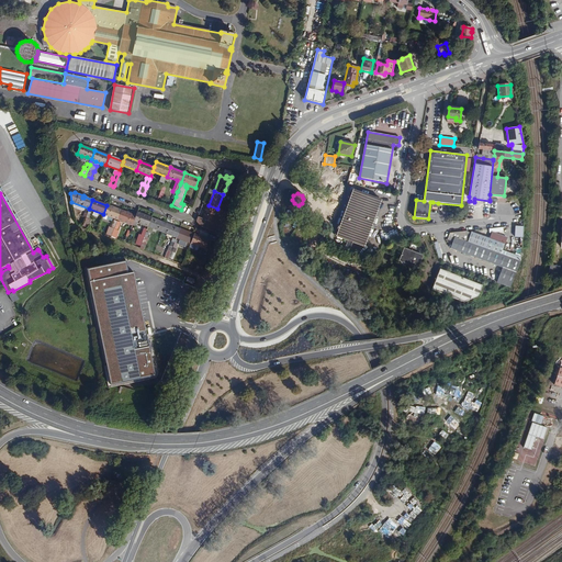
[(202,227),(220,234),(227,212),(221,210),(217,209),(209,205),(205,204),(204,206),(208,206),(203,218),(198,217),(197,222),(202,227)]
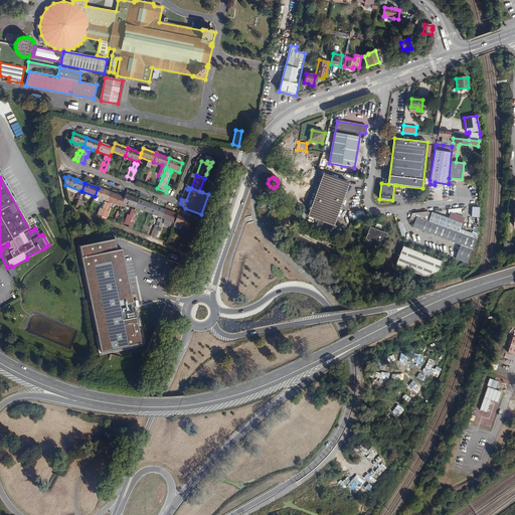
[(108,201),(111,193),(98,188),(95,196),(100,198),(104,200),(108,201)]
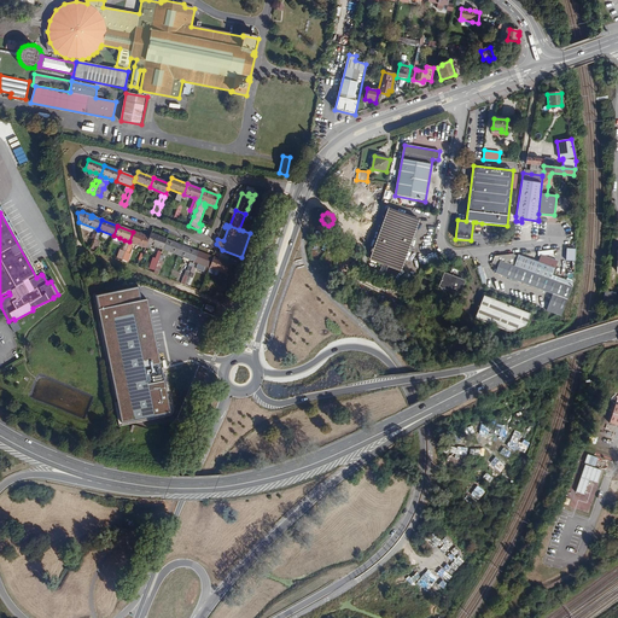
[(146,244),(149,238),(133,232),(129,242),(145,248),(146,244)]
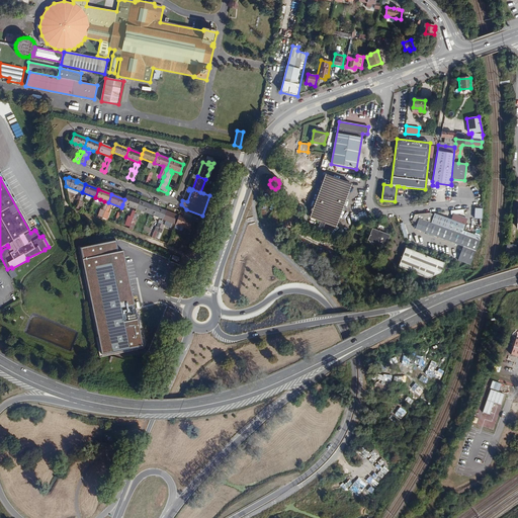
[(137,209),(140,200),(126,195),(124,199),(122,204),(137,209)]
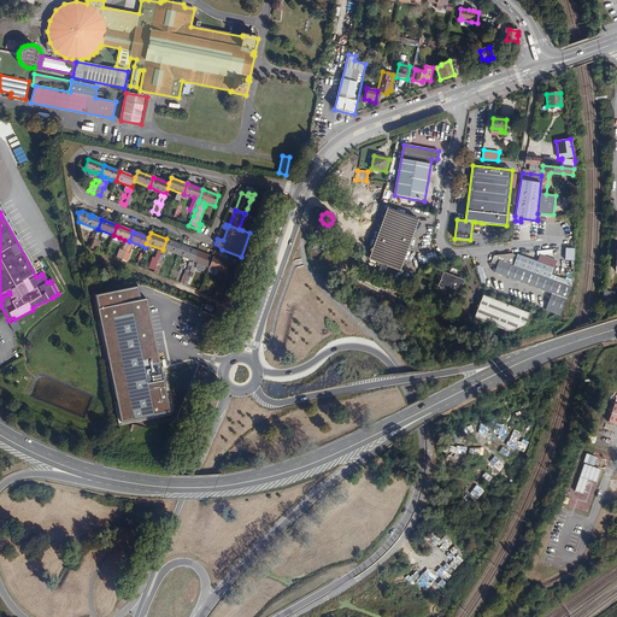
[(177,254),(182,245),(166,239),(163,250),(177,254)]
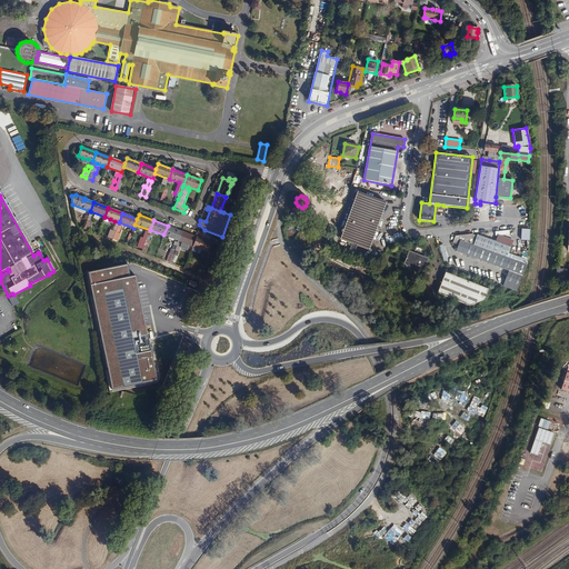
[(110,232),(108,238),(112,240),(112,239),(117,228),(118,226),(116,225),(112,231),(112,232),(110,232)]
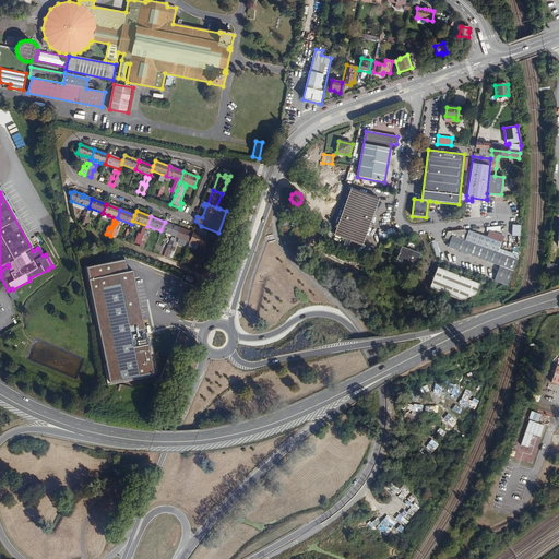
[(176,237),(179,227),(165,222),(161,230),(165,233),(170,235),(176,237)]
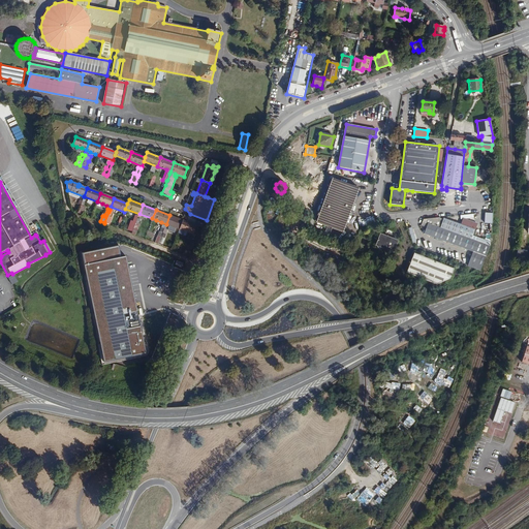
[(483,213),(483,223),(491,224),(491,213),(483,213)]
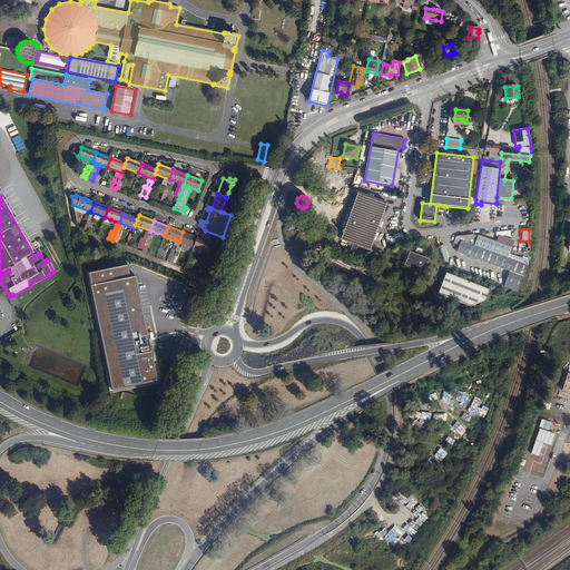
[(197,237),(198,233),(194,231),(193,236),(183,232),(179,242),(184,243),(188,245),(193,246),(197,237)]
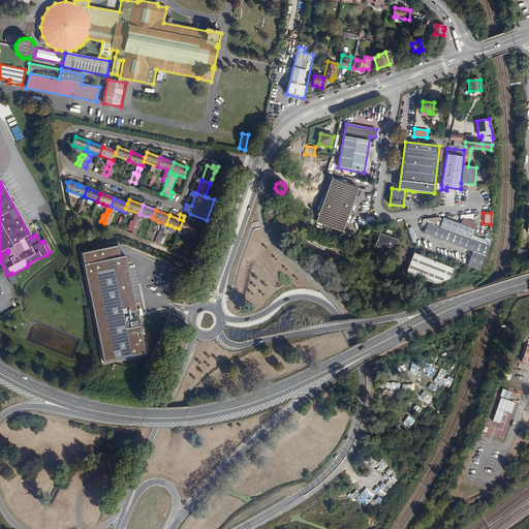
[(479,271),(483,265),(489,247),(490,242),(485,240),(483,244),(471,239),(472,236),(474,229),(444,218),(443,219),(440,217),(424,219),(421,225),(427,227),(424,234),(472,252),(468,266),(474,269),(479,271)]
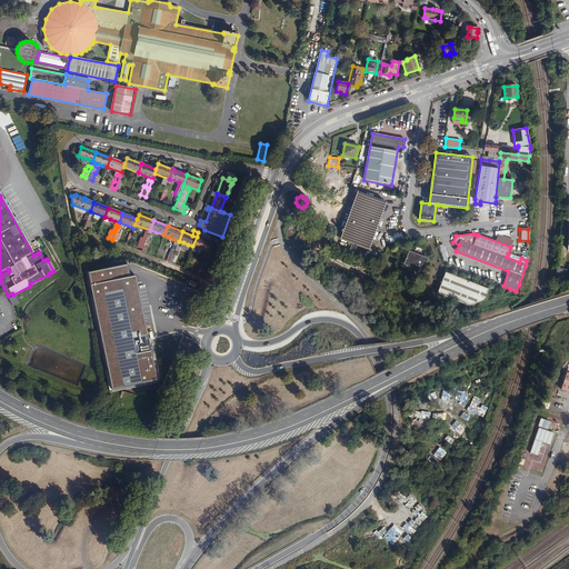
[(211,242),(197,237),(192,246),(198,248),(202,250),(208,251),(207,253),(210,255),(211,250),(209,249),(211,242)]
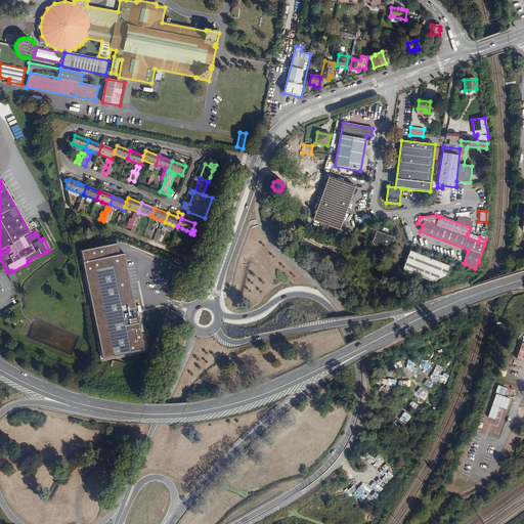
[(158,229),(154,241),(157,242),(160,234),(163,226),(164,223),(161,222),(159,229),(158,229)]
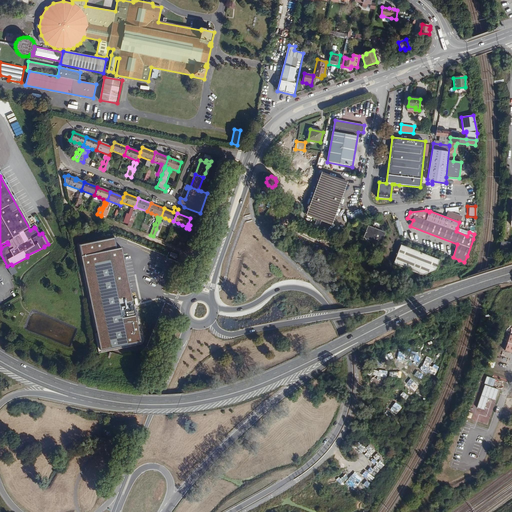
[(398,220),(394,221),(399,235),(403,234),(398,220)]
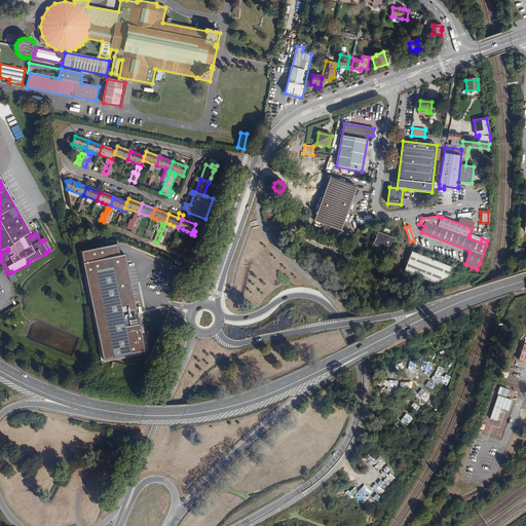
[(391,251),(399,232),(385,227),(382,234),(378,232),(373,247),(379,249),(380,247),(391,251)]
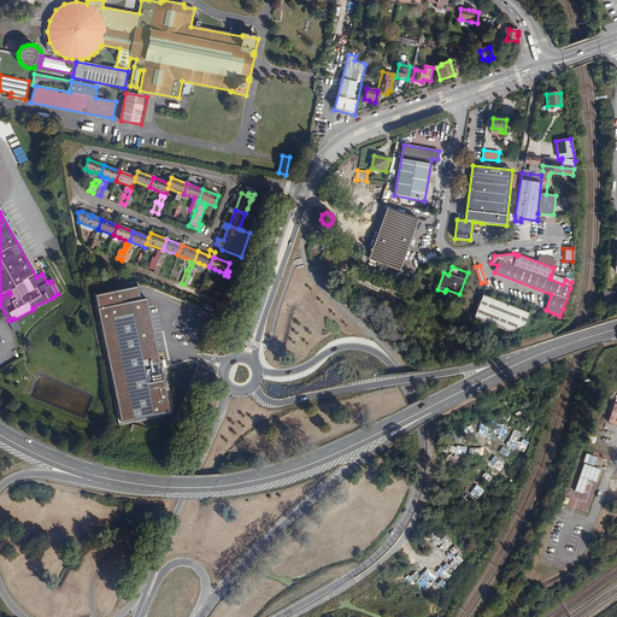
[(97,295),(122,421),(169,411),(147,299),(141,300),(137,287),(97,295)]
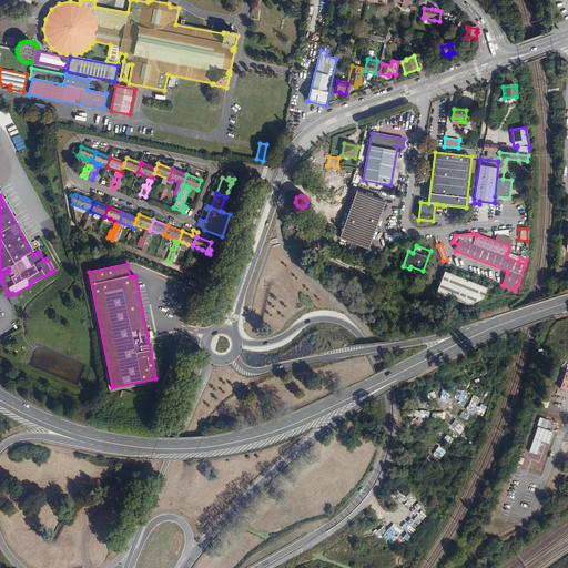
[(556,267),(555,276),(561,279),(566,276),(567,269),(556,267)]
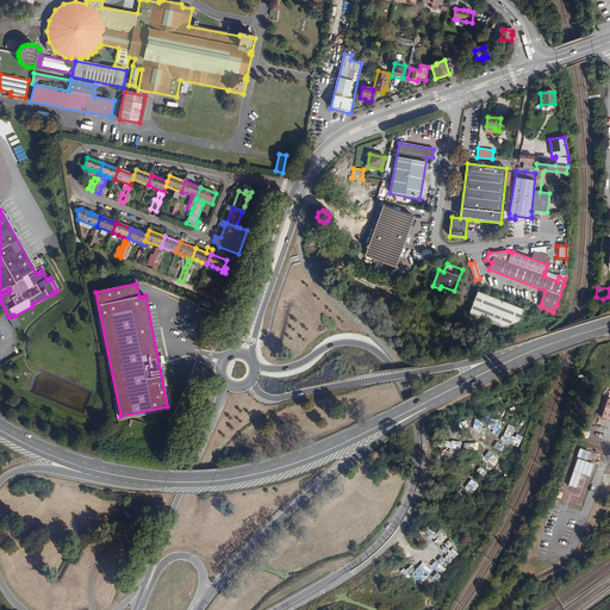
[(470,315),(504,328),(520,322),(524,310),(478,292),(470,315)]
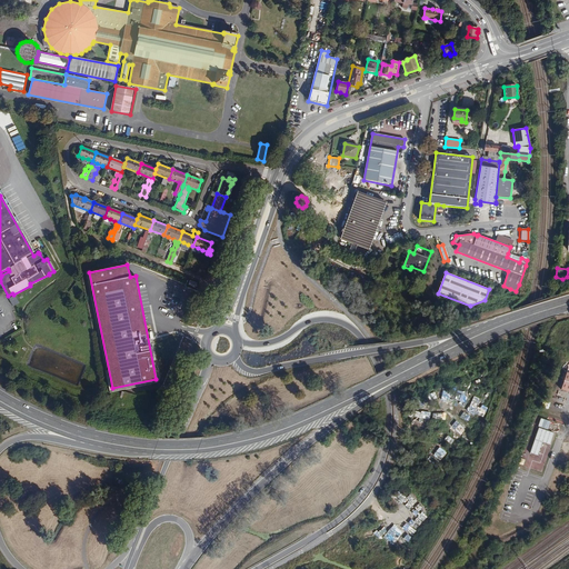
[(16,296),(9,299),(13,307),(20,303),(16,296)]
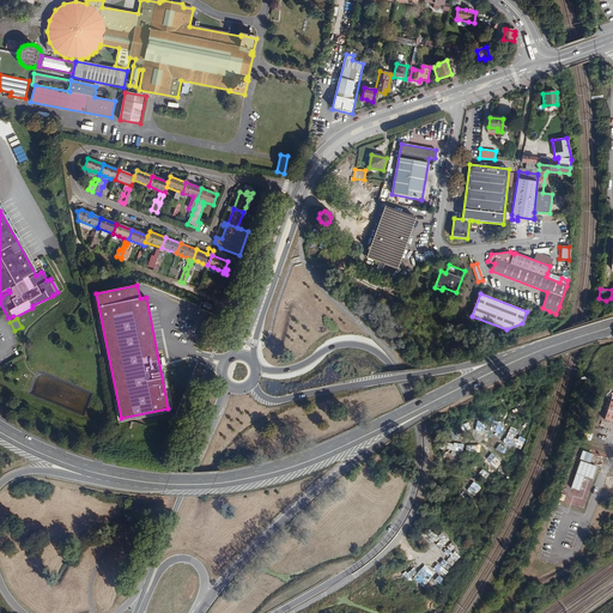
[(502,428),(498,436),(504,438),(508,430),(502,428)]
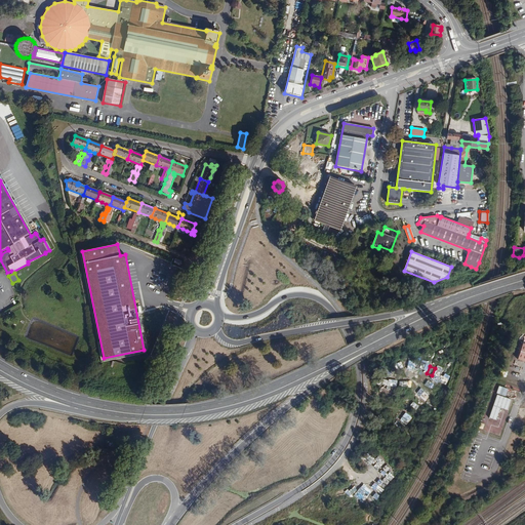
[(434,377),(427,386),(432,390),(439,381),(434,377)]
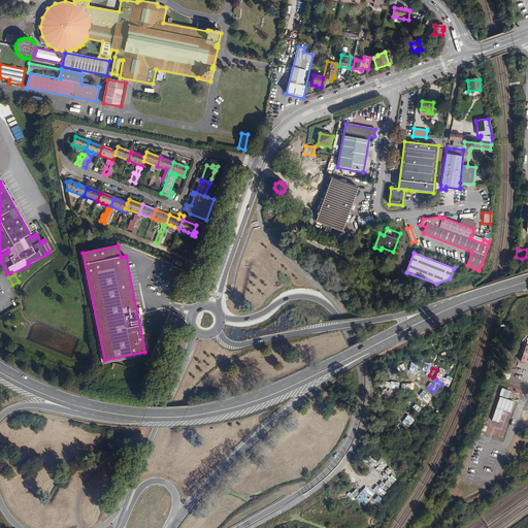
[(420,396),(429,401),(432,396),(423,391),(420,396)]
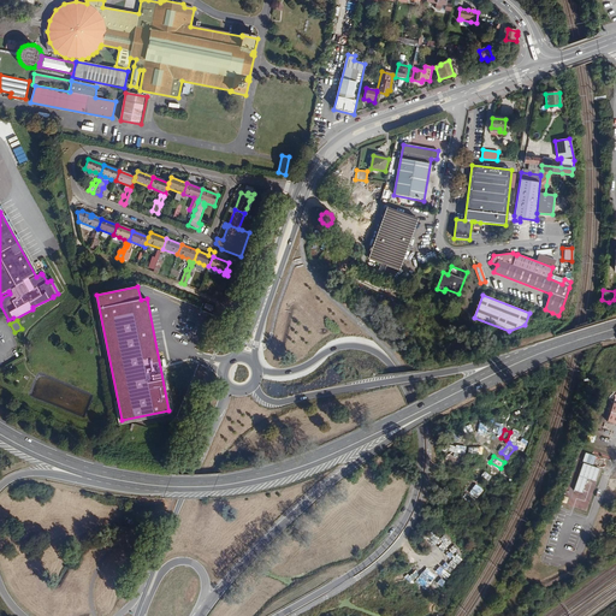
[(599,469),(582,465),(573,491),(582,493),(587,479),(594,481),(599,469)]
